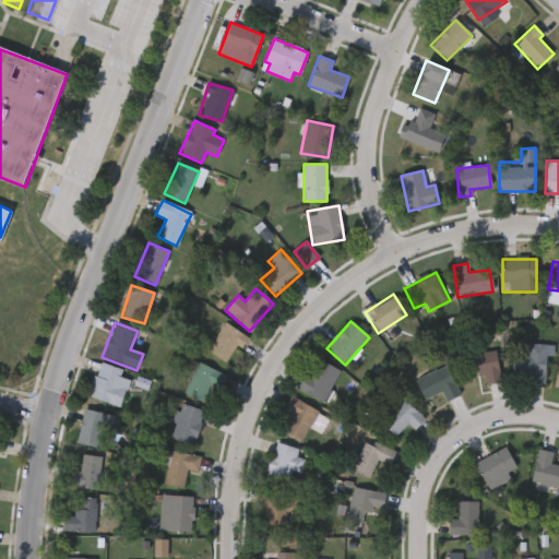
[(246,337),(228,365),(206,352),(224,323),(246,337)]
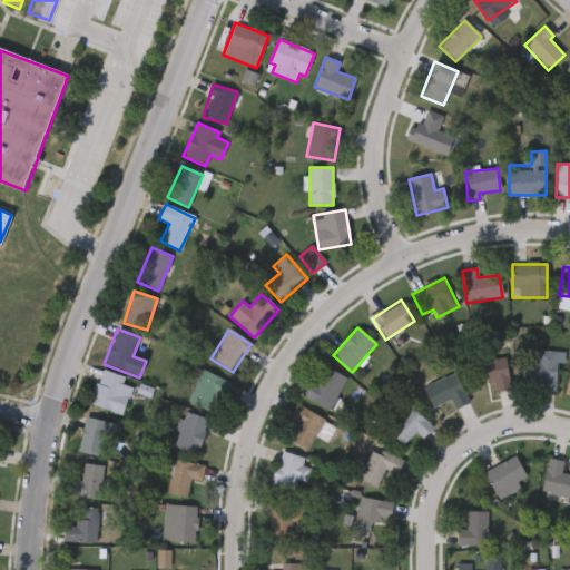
[(523,361),(537,362),(538,352),(564,353),(563,364),(557,364),(556,393),(538,392),(538,382),(522,381),(523,361)]
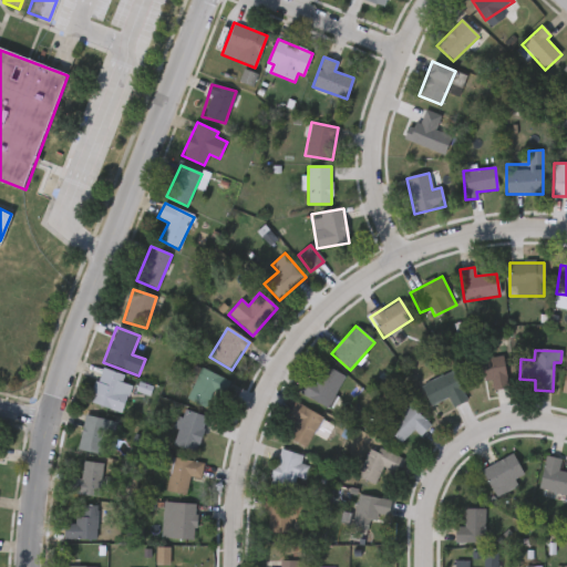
[(471,379),(471,359),(504,358),(505,390),(492,390),(491,378),(471,379)]
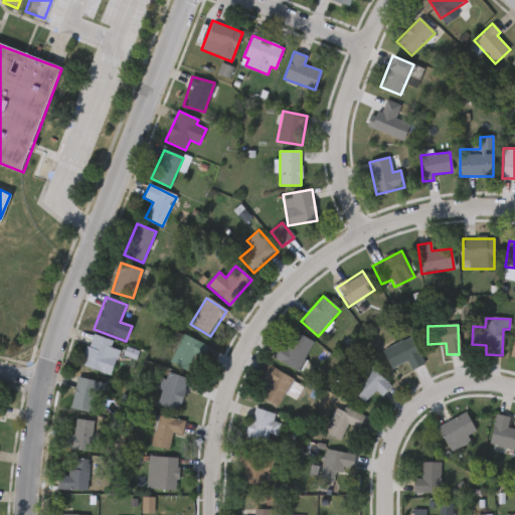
[(280,344),(286,348),(296,333),(314,344),(297,372),(273,356),(280,344)]
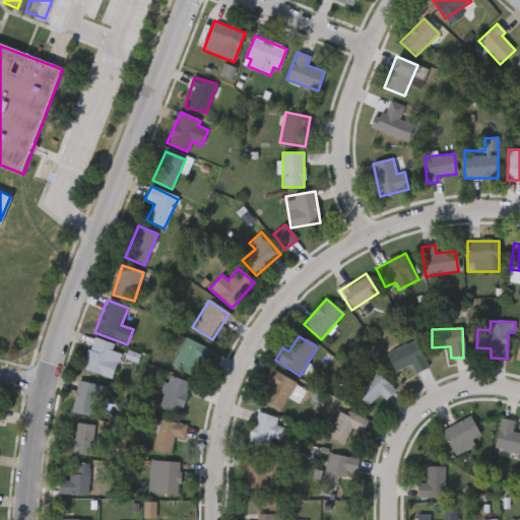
[(190,376),(169,365),(183,337),(204,348),(190,376)]
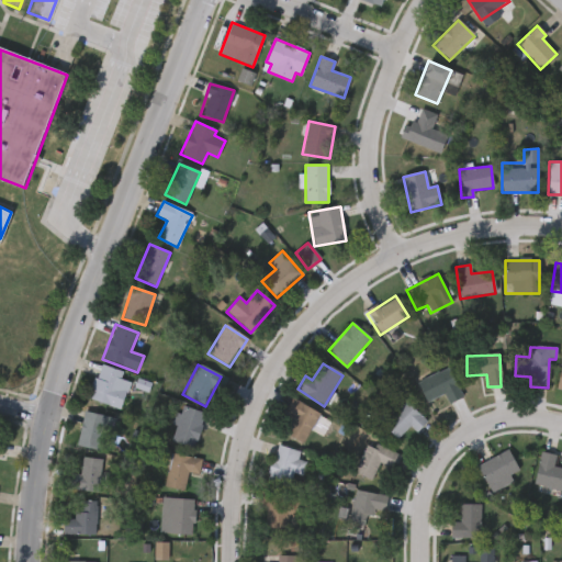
[(89,401),(98,366),(127,373),(119,408),(89,401)]
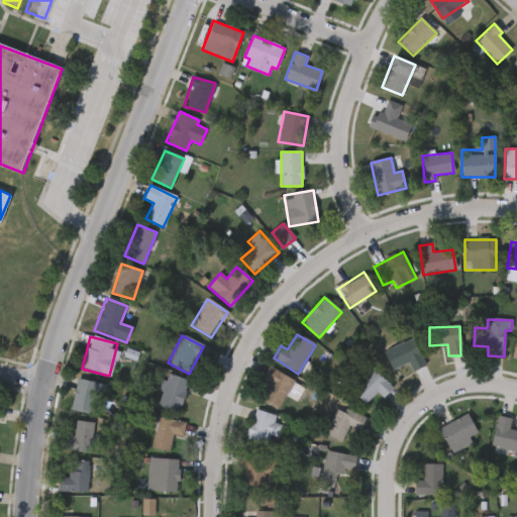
[(384,353),(412,339),(425,366),(412,373),(407,363),(393,371),(384,353)]
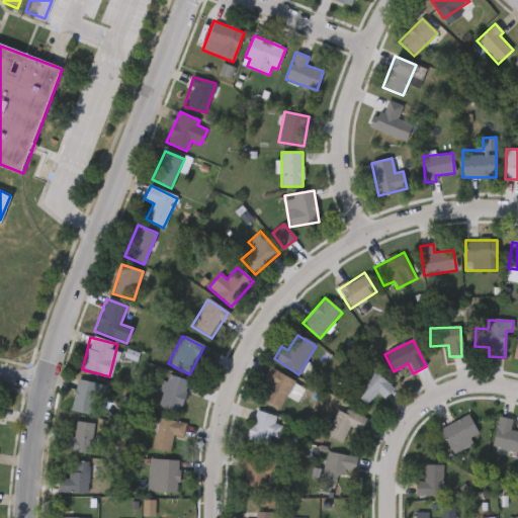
[(278,410),(262,401),(271,385),(262,380),(269,367),(294,381),(278,410)]
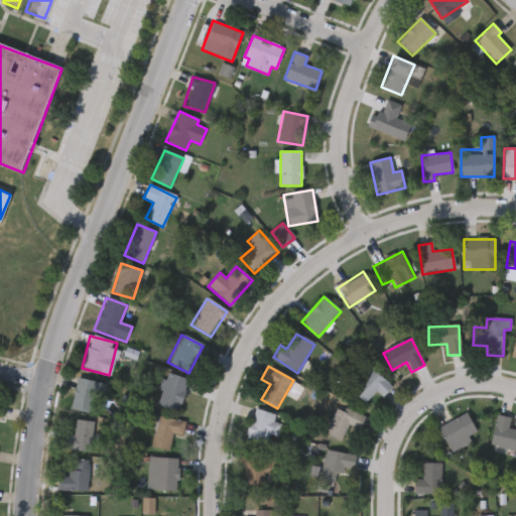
[(352,390),(373,369),(392,388),(382,398),(376,392),(364,403),(352,390)]
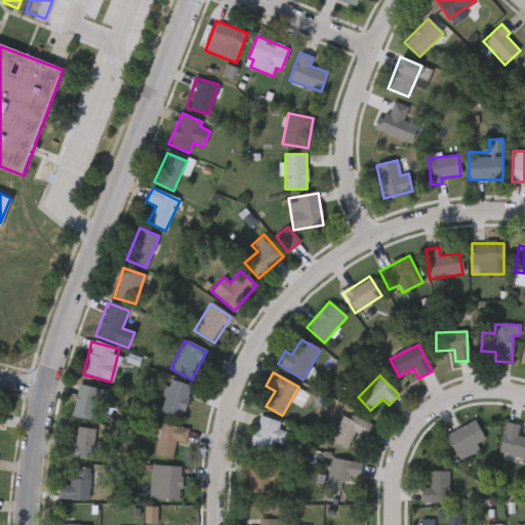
[(159,412),(168,379),(191,386),(182,418),(159,412)]
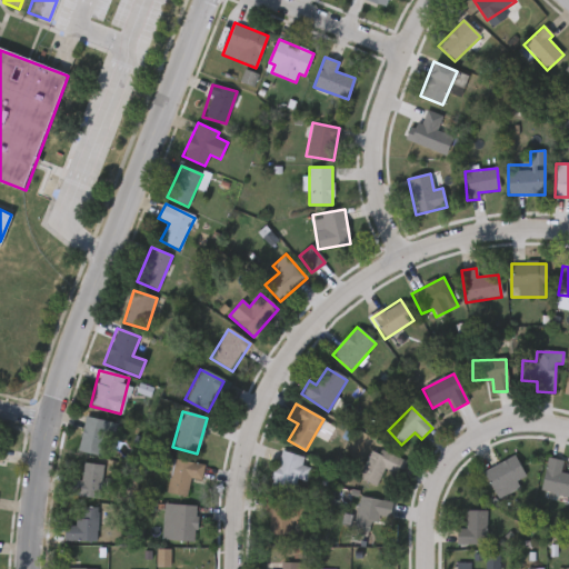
[(116,425),(108,459),(77,452),(85,418),(116,425)]
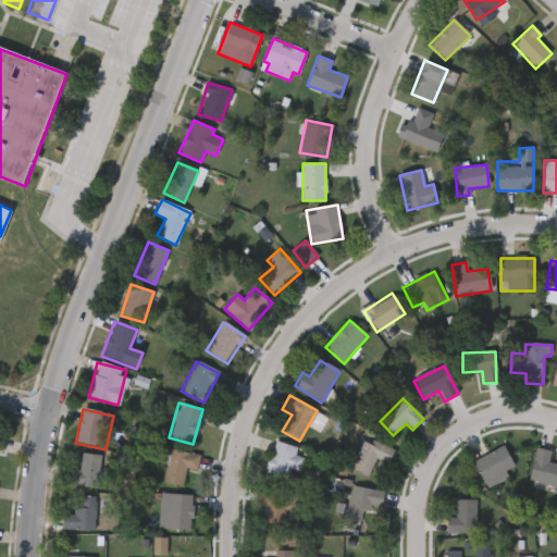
[(398,452),(392,467),(375,459),(367,479),(349,471),(363,437),(398,452)]
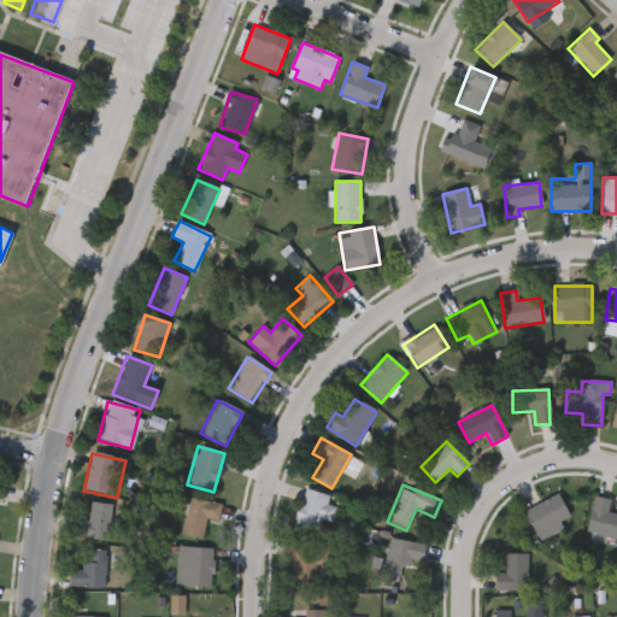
[(293,528),(304,489),(329,497),(327,505),(336,509),(331,523),(322,519),(317,535),(293,528)]
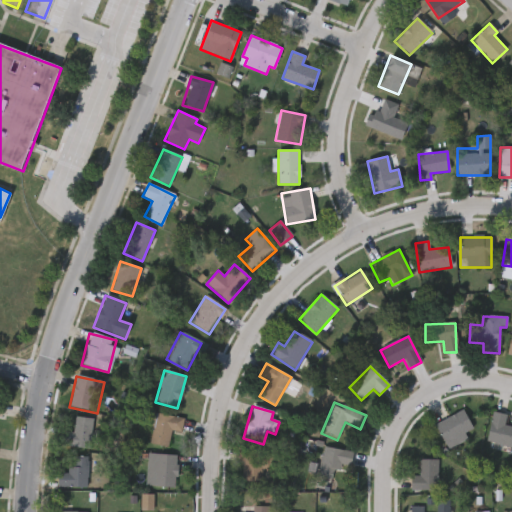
[(435,425),(463,411),(472,429),(444,444),(435,425)]
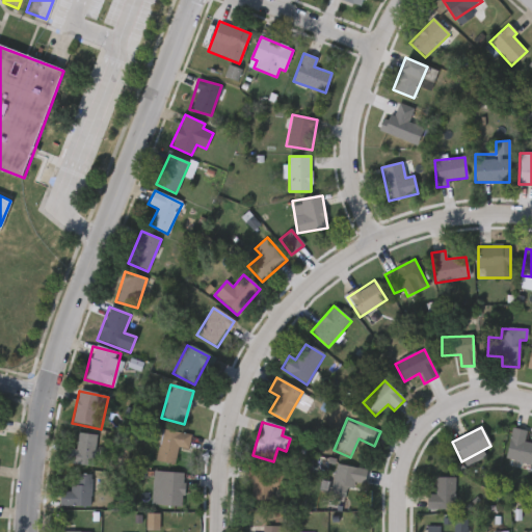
[(531,444),(531,466),(506,460),(511,428),(526,431),(524,443),(531,444)]
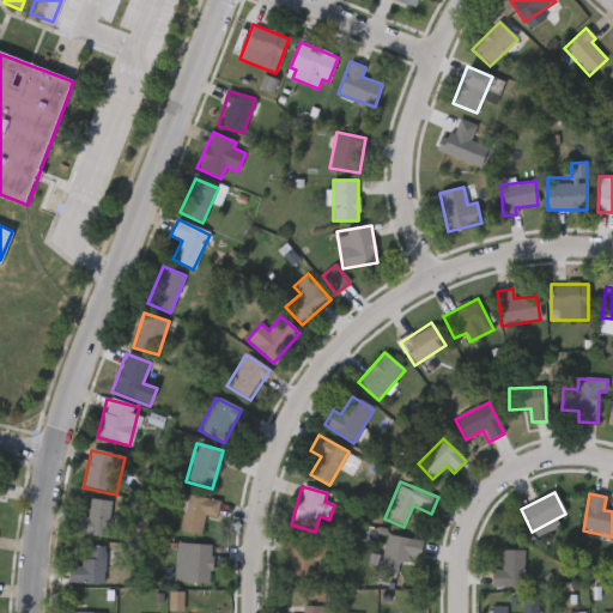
[(200,536),(176,533),(183,495),(220,502),(217,519),(204,516),(200,536)]
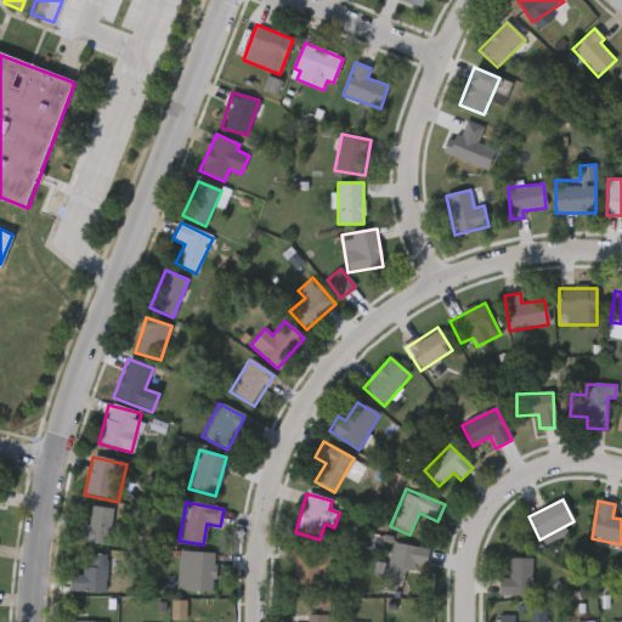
[(114,510),(108,548),(75,542),(78,525),(88,526),(91,505),(114,510)]
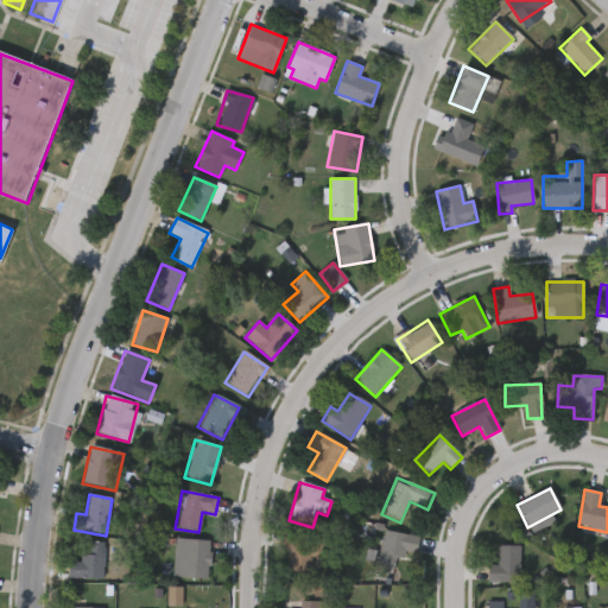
[(378,569),(384,531),(420,538),(417,558),(397,555),(394,571),(378,569)]
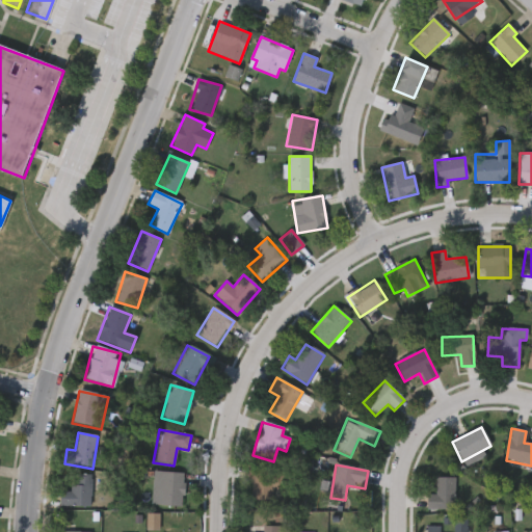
[(247,481),(249,467),(280,472),(274,503),(249,499),(253,481),(247,481)]
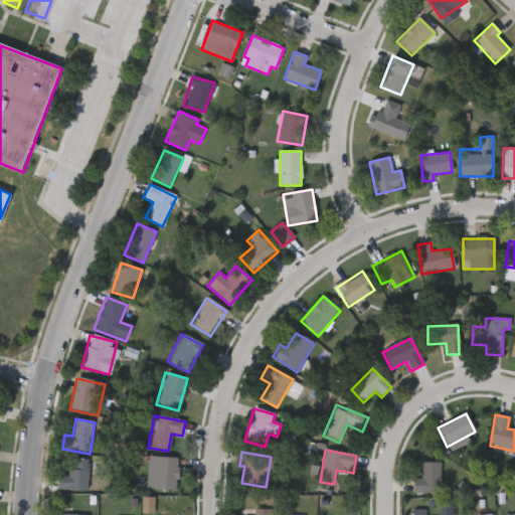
[(177,458),(177,491),(154,491),(154,458),(177,458)]
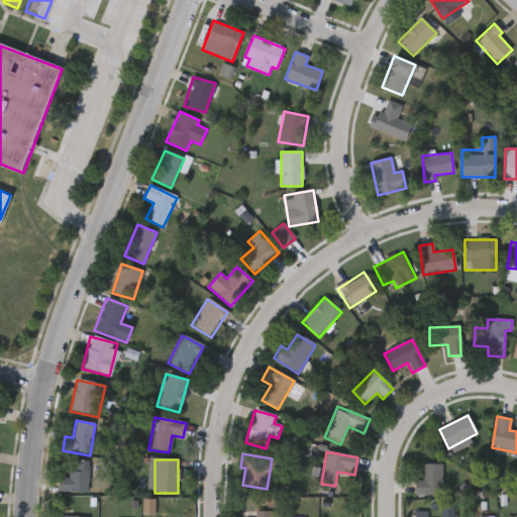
[(88,461),(88,493),(58,493),(58,478),(71,478),(71,461),(88,461)]
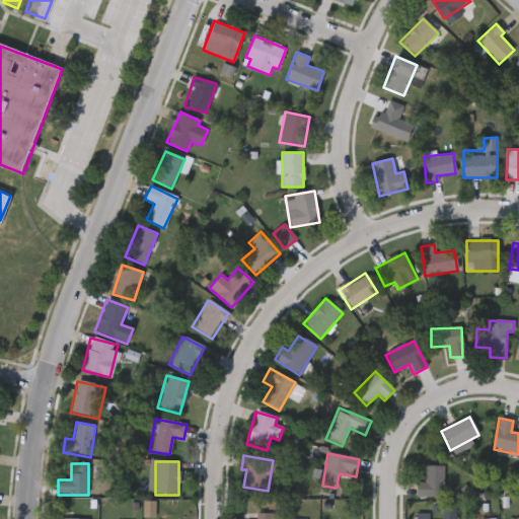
[(443,497),(417,497),(417,482),(425,482),(425,465),(443,465),(443,497)]
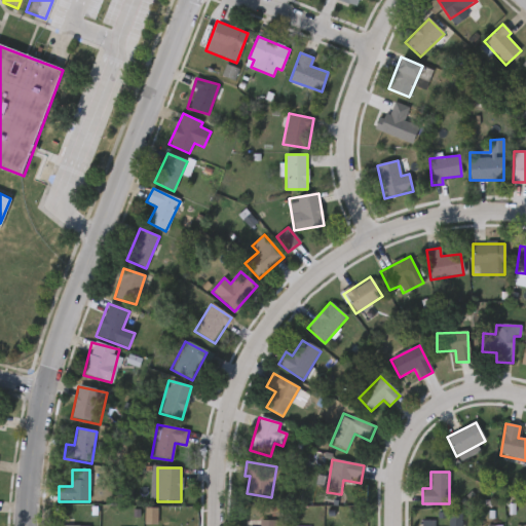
[(421,525),(422,522),(435,523),(435,525),(448,525),(449,511),(462,512),(461,525),(421,525)]
